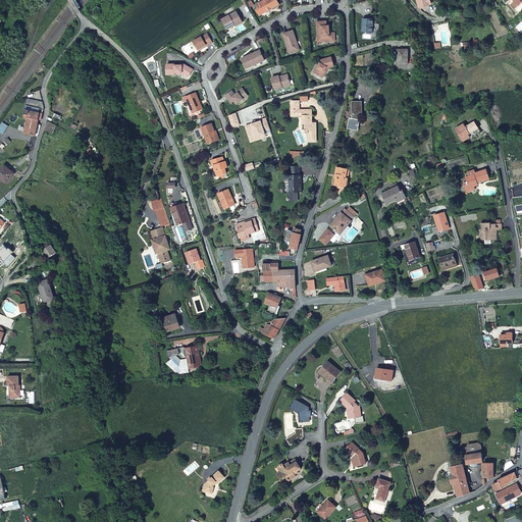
[(260,14),(267,10),(266,9),(268,8),(267,6),(270,5),(271,6),(272,5),(273,7),(279,3),(277,0),(263,0),(258,4),(260,7),(257,8),(260,14)]
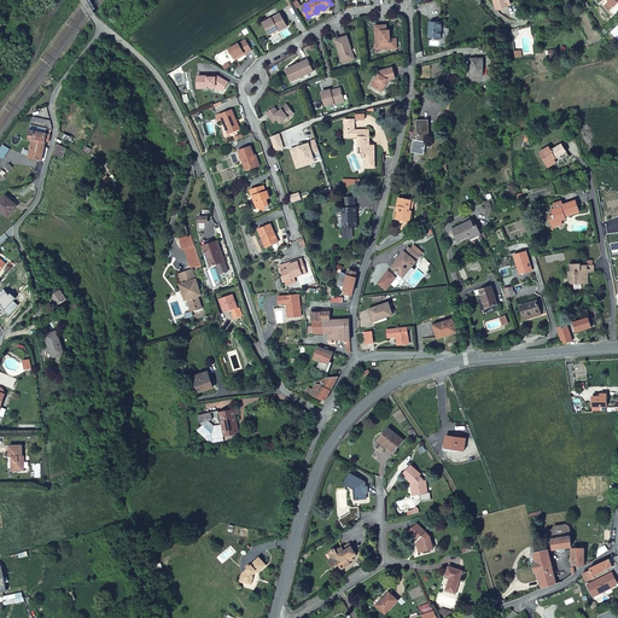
[(607,0),(600,0),(599,1),(607,11),(613,5),(607,0)]
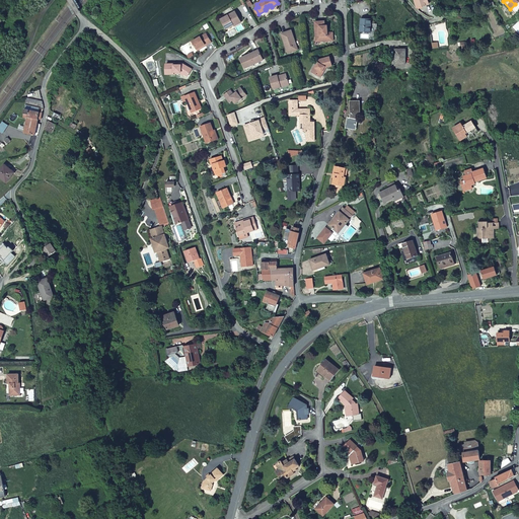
[(234,10),(220,19),(224,27),(232,23),(233,25),(240,21),(234,10)]
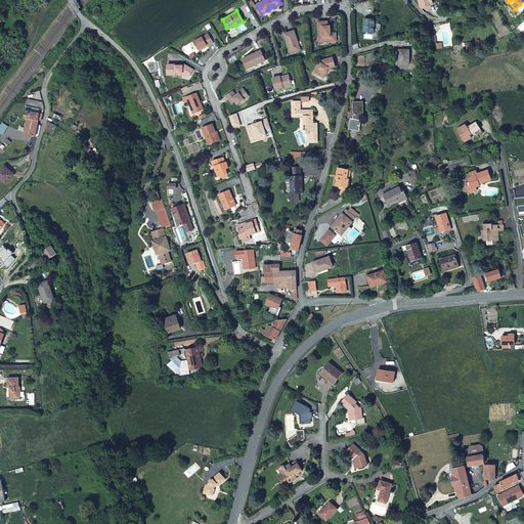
[(362,33),(374,33),(375,24),(375,20),(363,19),(362,33)]
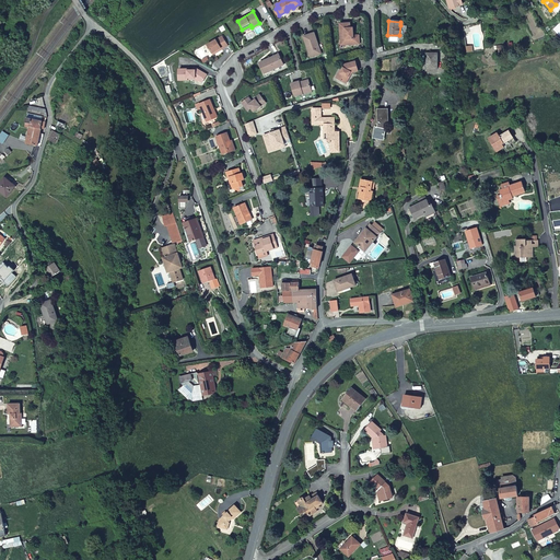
[(341,22),(341,39),(348,39),(348,44),(361,43),(360,34),(353,35),(353,32),(354,31),(354,27),(351,27),(351,22),(341,22)]
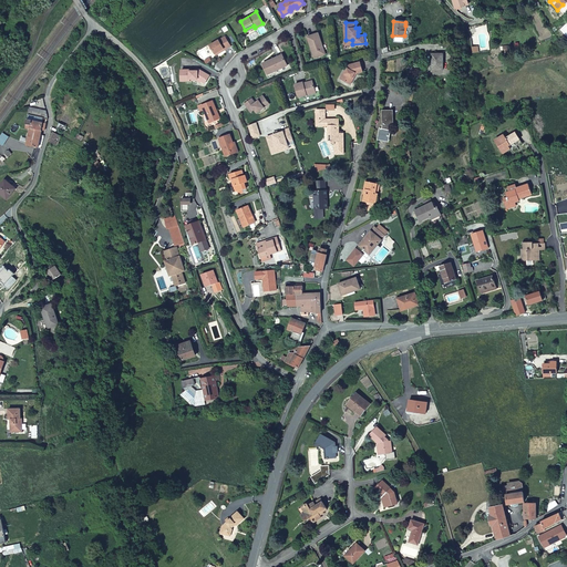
[(319,31),(308,35),(310,44),(312,43),(316,55),(326,53),(319,31)]
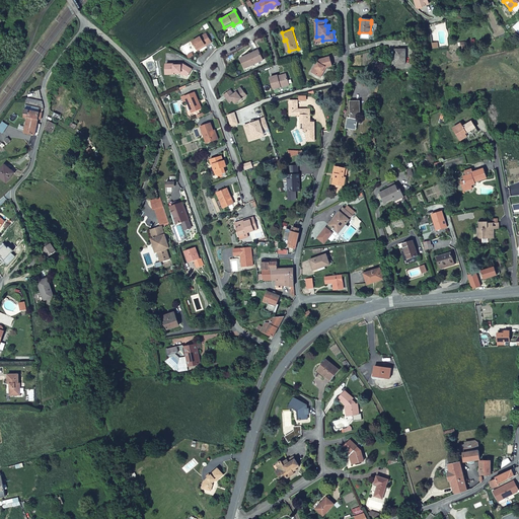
[(195,49),(204,45),(210,42),(205,32),(191,41),(195,49)]
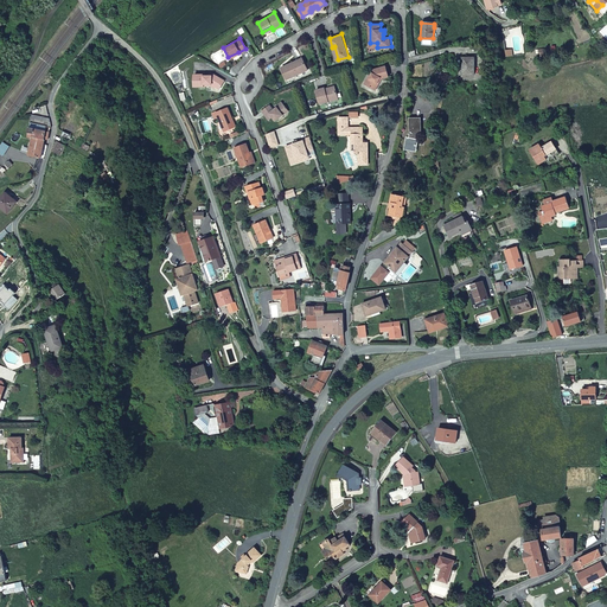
[(288,64),(281,68),(286,78),(308,69),(301,55),(287,62),(288,64)]
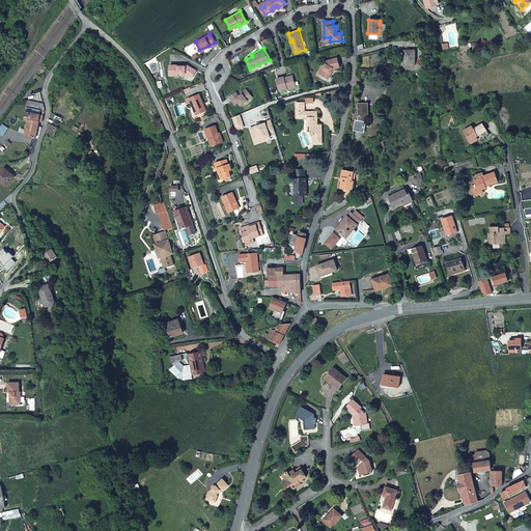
[(402,49),(402,63),(414,63),(414,49),(402,49)]
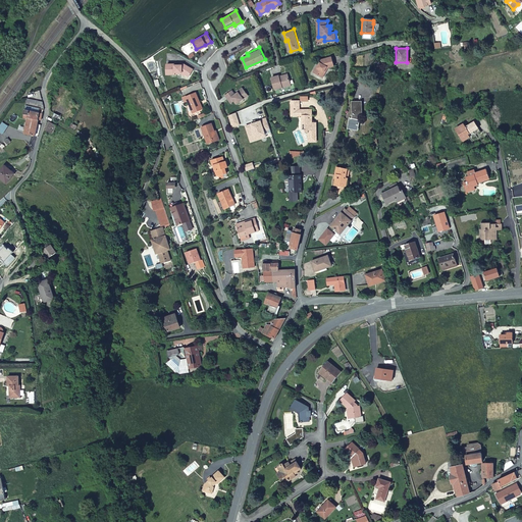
[(332,57),(320,60),(319,60),(313,72),(321,77),(327,67),(334,65),(332,57)]
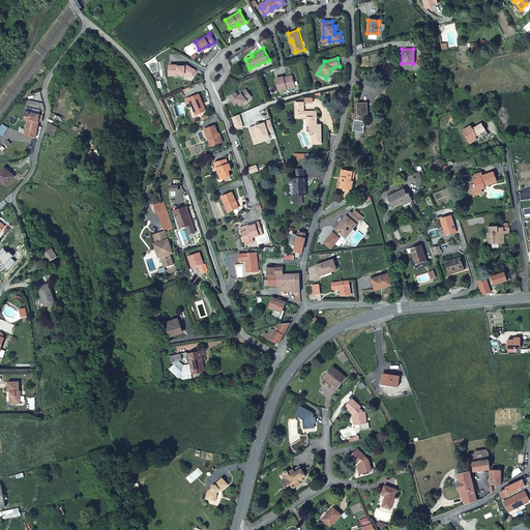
[(177,64),(169,65),(169,75),(177,75),(178,74),(185,72),(192,77),(196,69),(185,64),(185,65),(177,65),(177,64)]
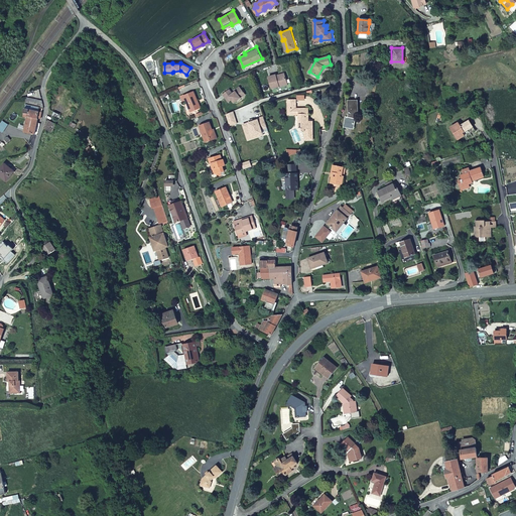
[(276,74),(268,76),(271,87),(287,83),(284,73),(276,75),(276,74)]
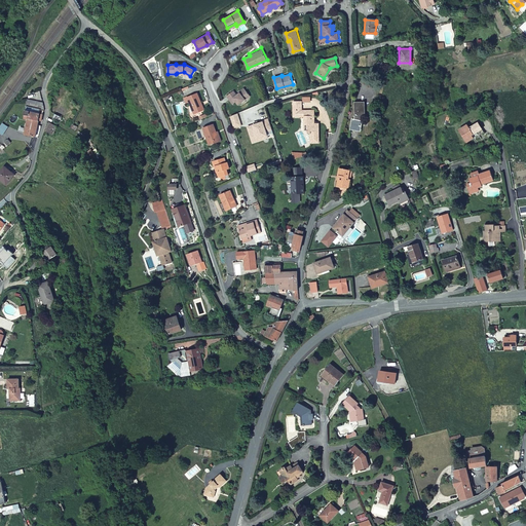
[(245,87),(240,91),(236,94),(233,89),(226,95),(232,103),(236,101),(238,103),(250,95),(245,87)]
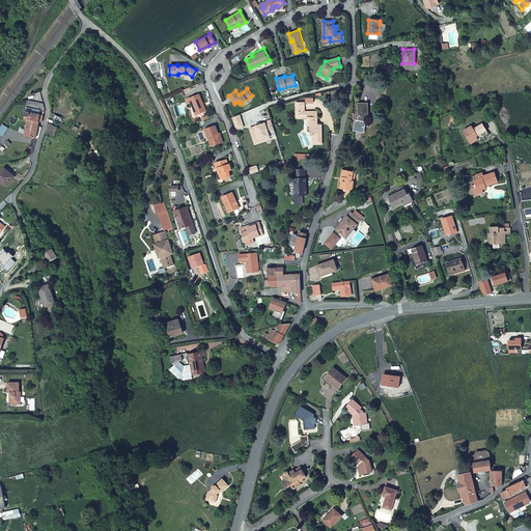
[(200,91),(190,96),(197,112),(206,108),(200,91)]
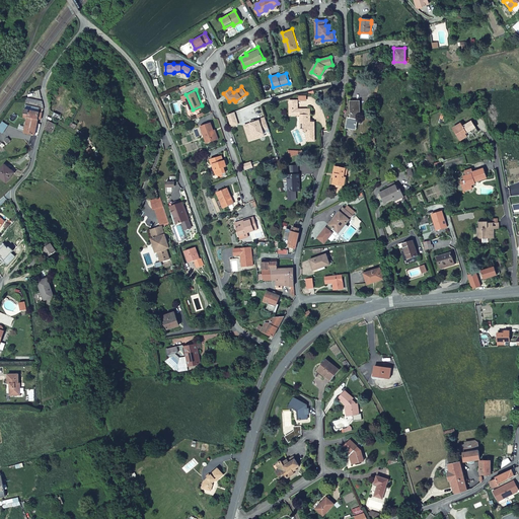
[(308,143),(316,142),(315,124),(314,124),(314,121),(312,121),(311,109),(300,109),(300,100),(289,101),(290,114),(300,114),(301,129),(307,129),(306,130),(306,132),(307,134),(308,143)]
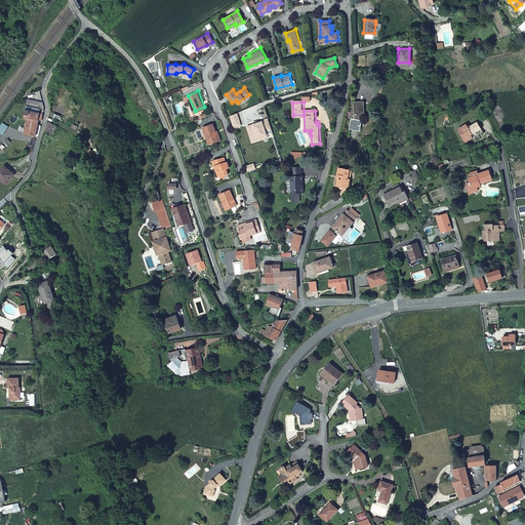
[(352,119),(351,128),(361,129),(362,125),(361,125),(362,121),(360,120),(361,115),(366,115),(364,102),(355,103),(356,115),(355,119),(352,119)]
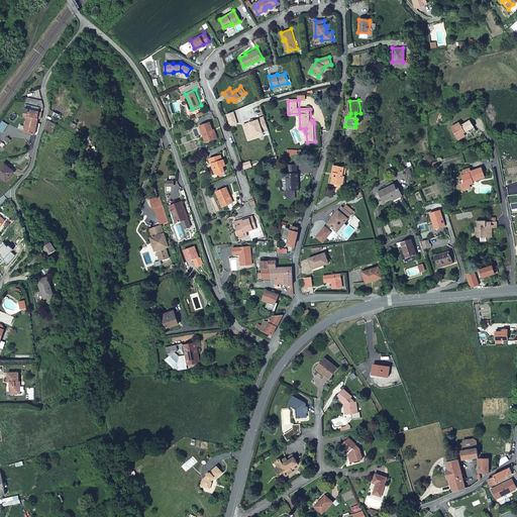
[(23,117),(24,118),(26,118),(27,116),(38,119),(40,111),(25,108),(23,117)]
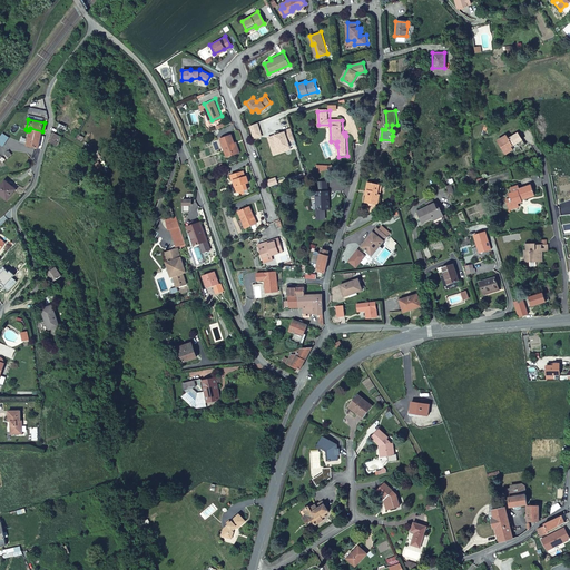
[(257,121),(249,125),(253,137),(261,135),(257,121)]
